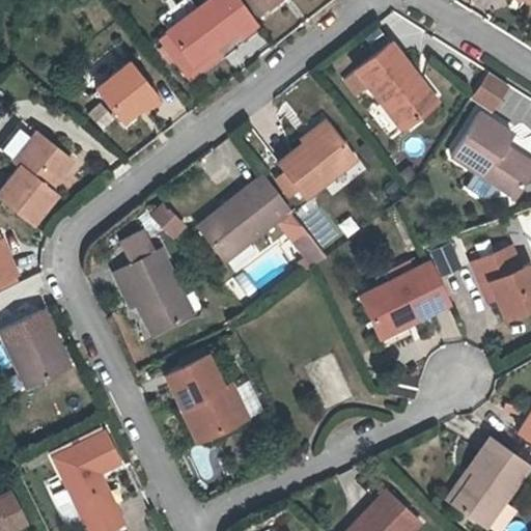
[(169,32),(197,10),(189,0),(185,0),(159,20),(169,32)]
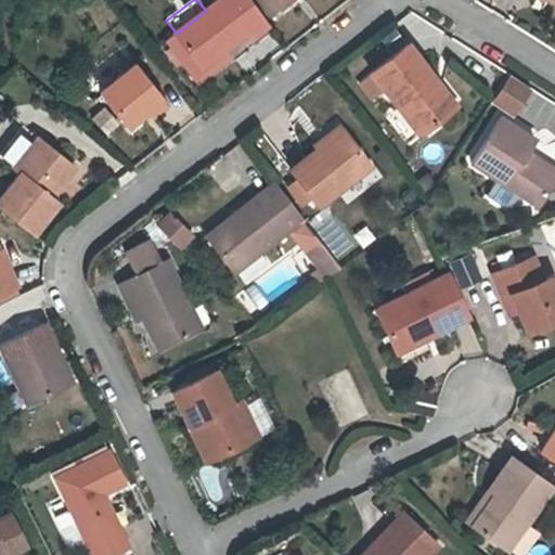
[(199,68),(223,51),(246,33),(253,41),(271,27),(249,0),(220,0),(206,11),(177,34),(175,36),(197,66),(199,68)]
